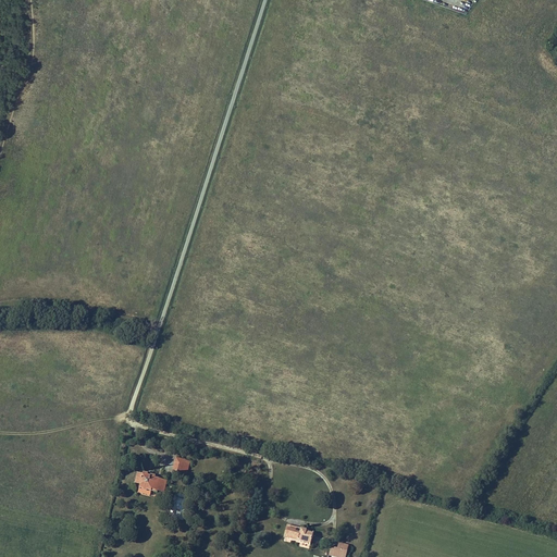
[(188,472),(192,461),(177,457),(176,462),(182,463),(181,470),(188,472)]
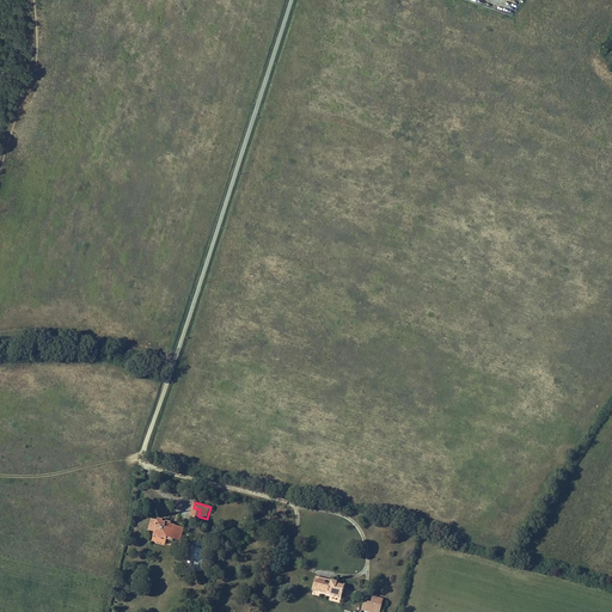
[(154,534),(167,538),(167,539),(171,540),(172,537),(175,531),(181,532),(182,528),(176,526),(171,525),(171,522),(166,521),(165,522),(163,522),(164,521),(158,519),(158,521),(152,519),(150,528),(155,530),(154,532),(154,534)]
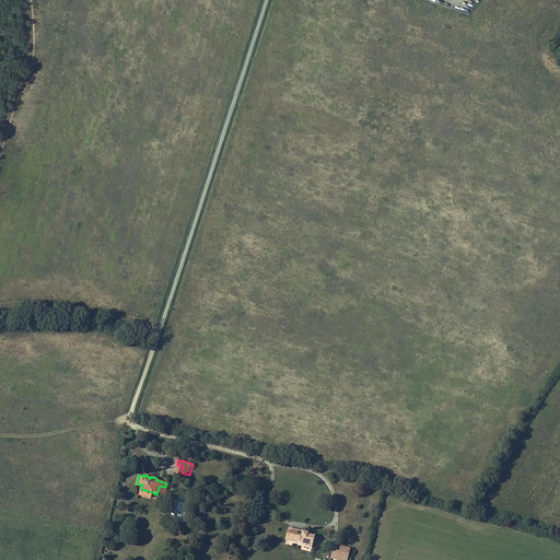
[(152,498),(153,493),(153,492),(141,489),(139,494),(152,498)]
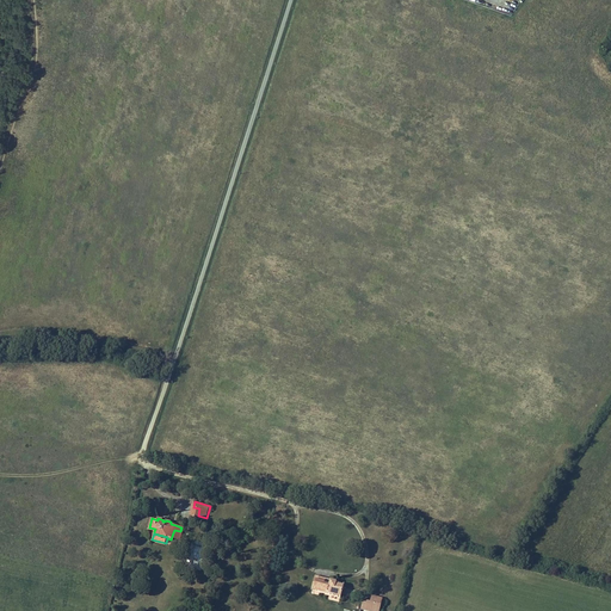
[(315,576),(313,588),(341,597),(344,587),(344,586),(337,584),(337,581),(331,580),(329,585),(326,585),(327,579),(315,576)]
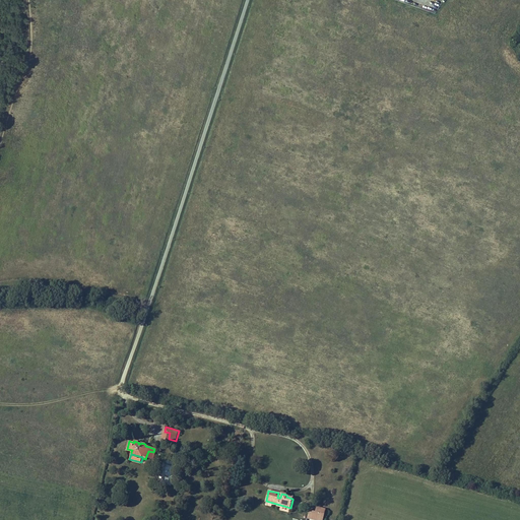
[(314,519),(323,519),(319,518),(320,513),(315,512),(310,511),(308,518),(314,519)]
